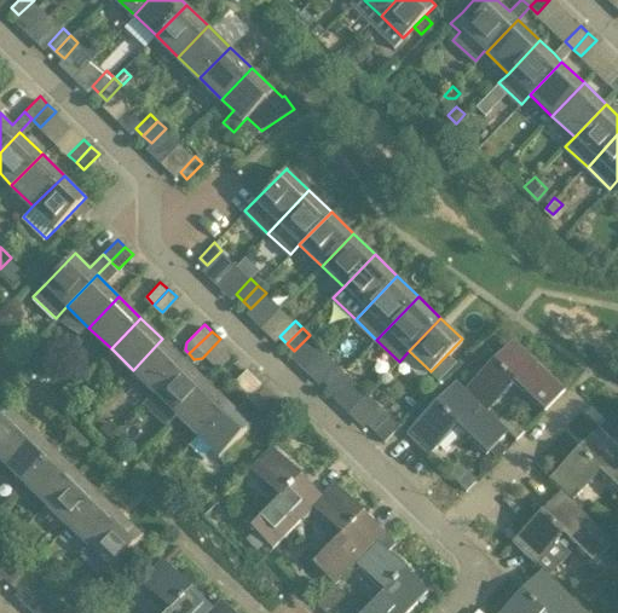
[(486,410),(487,410),(515,381),(544,410),(566,386),(514,336),(465,387),(463,388),(486,410)]
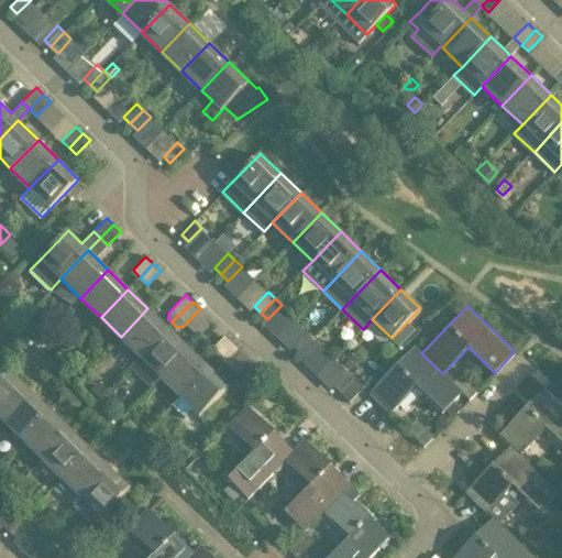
[(147,308),(121,337),(141,356),(168,328),(147,308)]
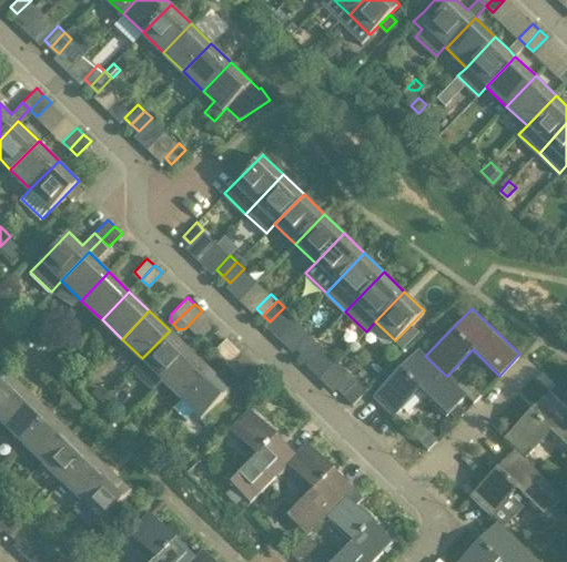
[(162,378),(190,349),(170,330),(142,358),(132,368),(152,387),(162,378)]
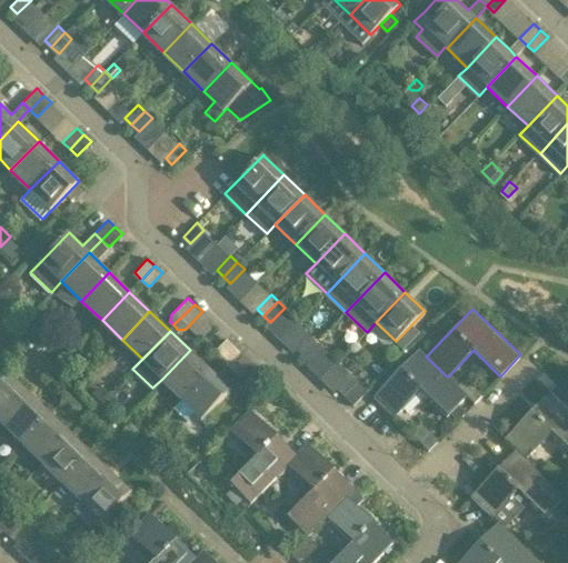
[(311,333),(297,348),(304,354),(318,340),(311,333)]
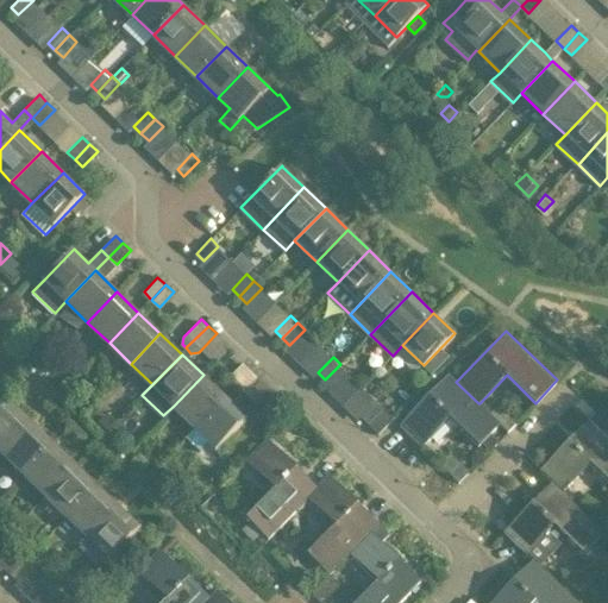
[(237,383),(251,368),(244,360),(229,376),(237,383)]
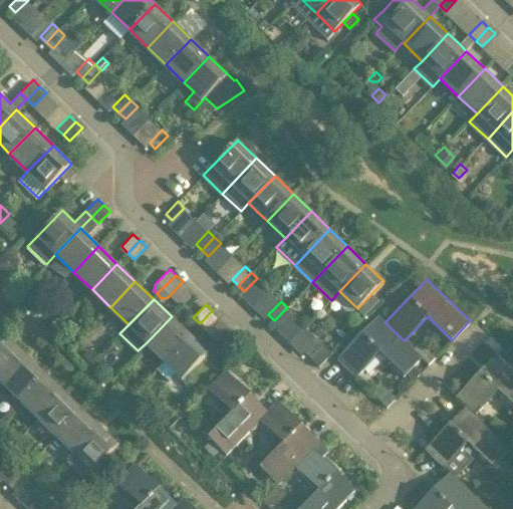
[(287,307),(274,320),(280,326),(293,313),(287,307)]
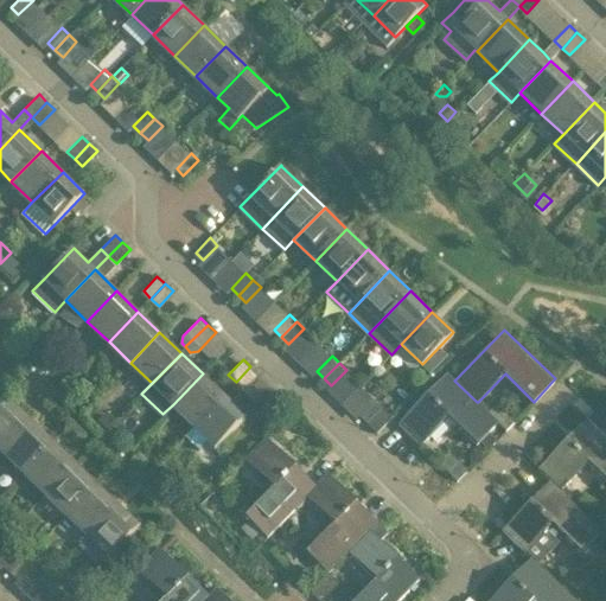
[(259,375),(250,366),(236,382),(244,389),(259,375)]
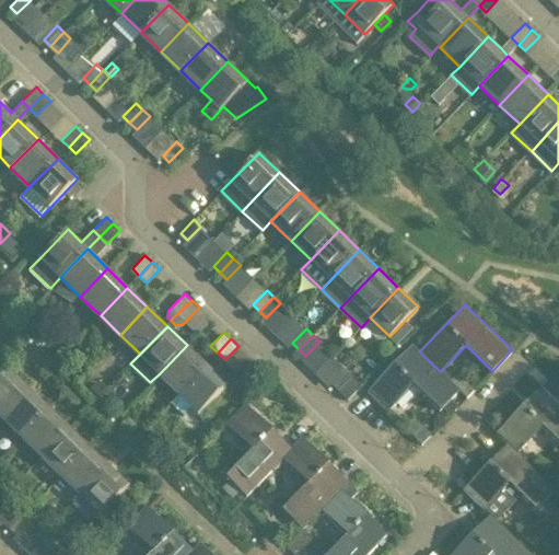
[(369,390),(388,408),(414,382),(440,408),(459,389),(441,371),(440,371),(419,351),(420,350),(414,344),(369,390)]
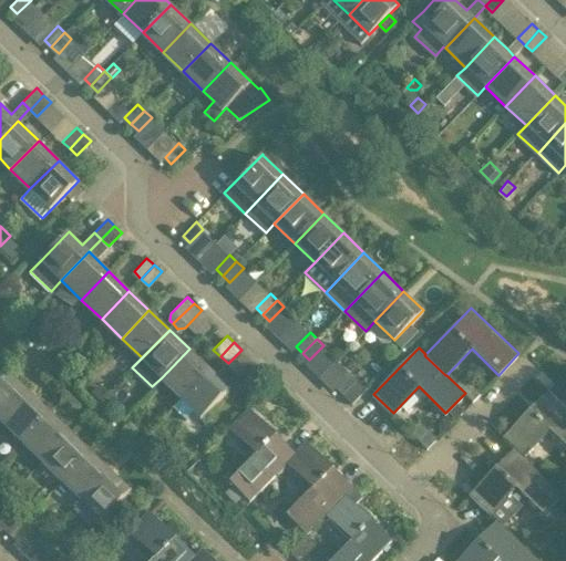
[(189,349),(162,377),(182,396),(209,369),(189,349)]
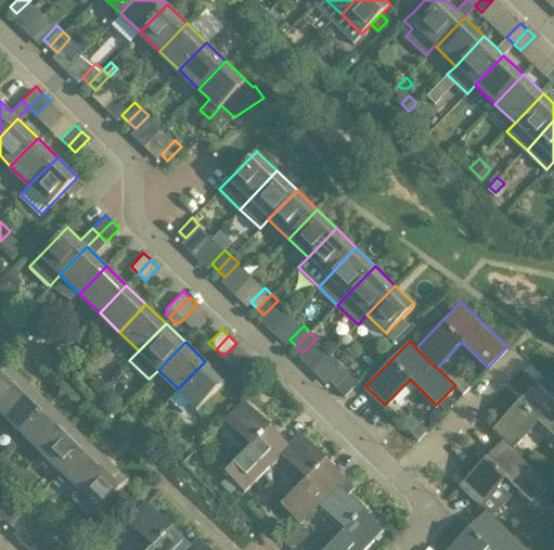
[(182,409),(190,400),(197,408),(224,381),(205,361),(178,388),(170,397),(182,409)]
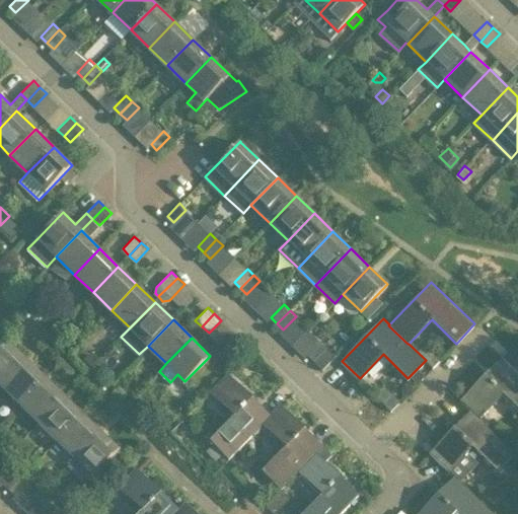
[(320,341),(308,353),(314,360),(323,368),(336,355),(326,347),(320,341)]
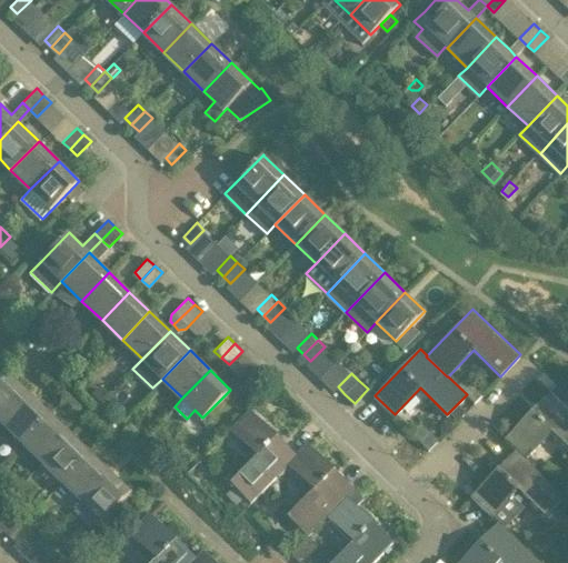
[(0,383),(0,422),(1,424),(31,394),(10,374),(0,383)]
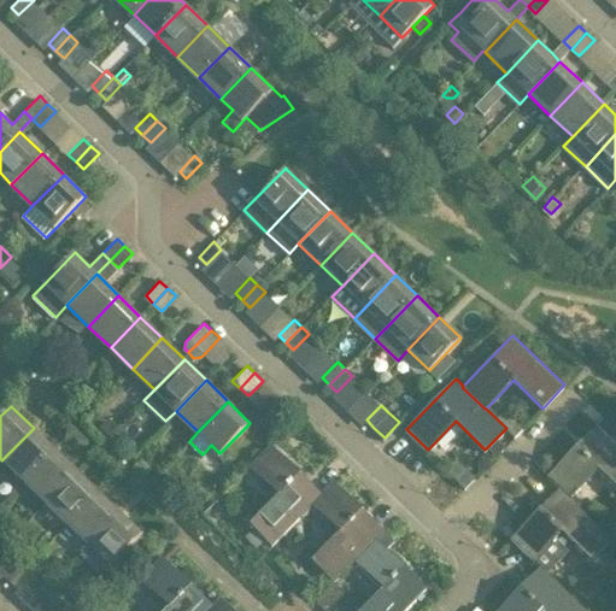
[(107,418),(117,428),(125,419),(116,410),(107,418)]
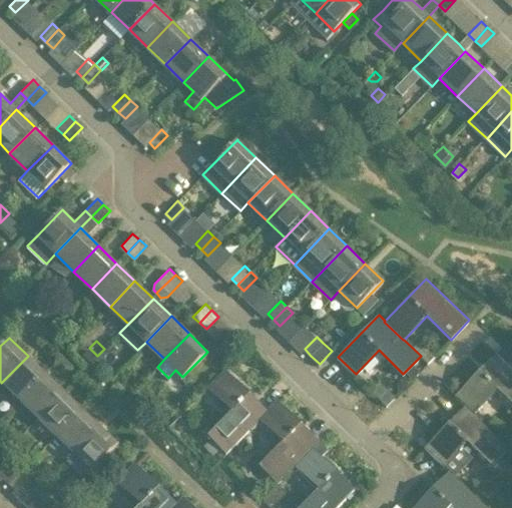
[(511,350),(505,344),(497,352),(456,395),(466,404),(474,413),(475,413),(497,389),(511,403),(511,350)]
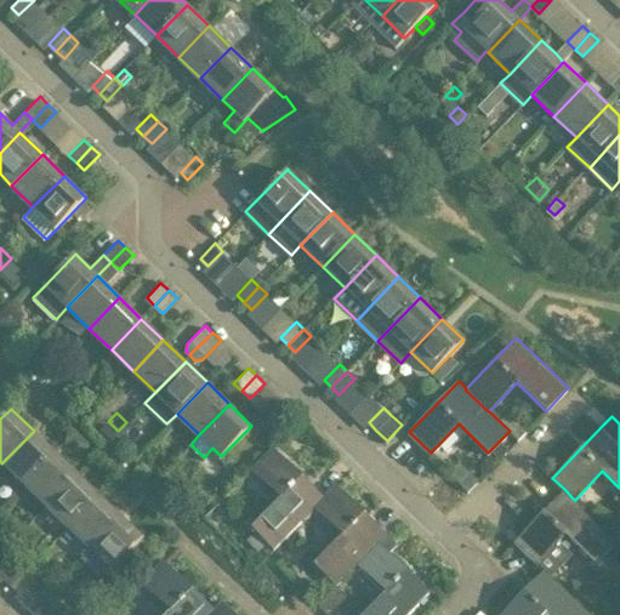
[(126,422),(118,431),(129,440),(137,432),(126,422)]
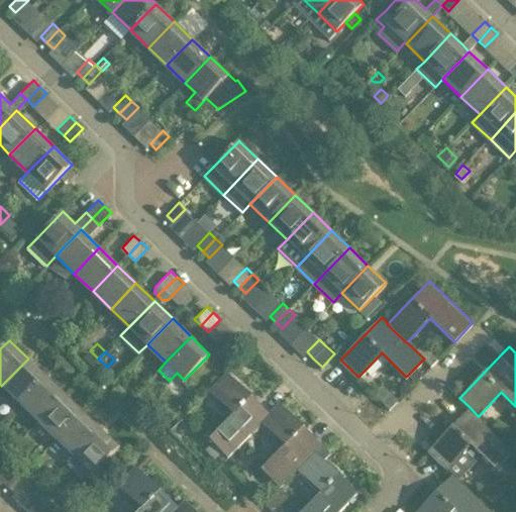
[(46,376),(28,359),(1,386),(20,404),(46,376)]
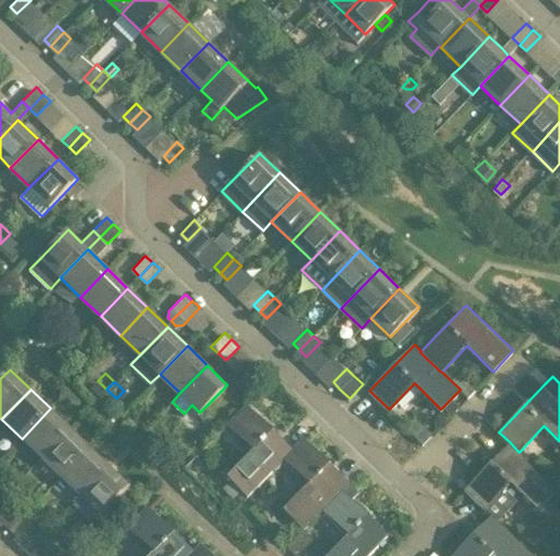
[(248,494),(283,457),(292,449),(244,404),(226,423),(253,449),(228,475),(231,478),(241,488),(248,494)]
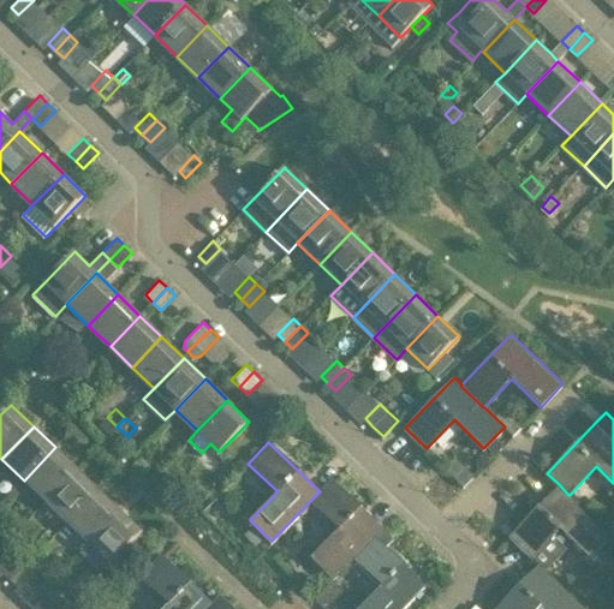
[(46,501),(77,469),(55,447),(24,481),(46,501)]
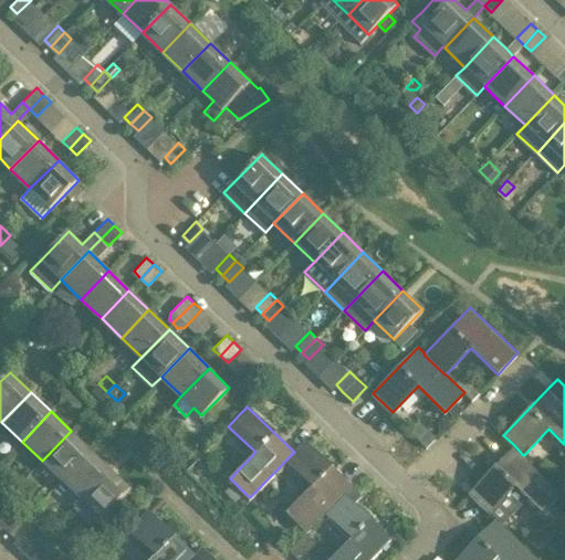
[(410,429),(427,445),(437,436),(419,419),(410,429)]
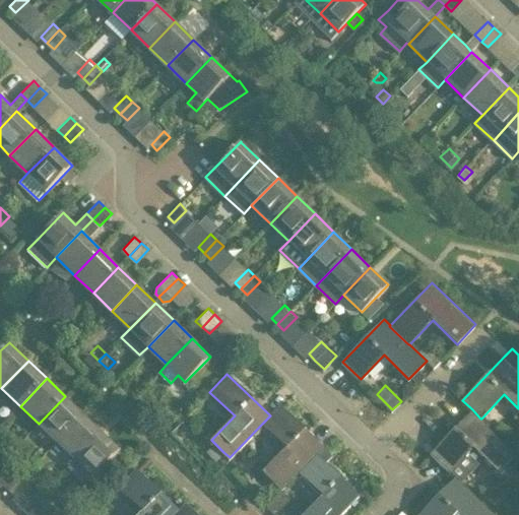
[(83,413),(65,396),(39,424),(57,441),(83,413)]
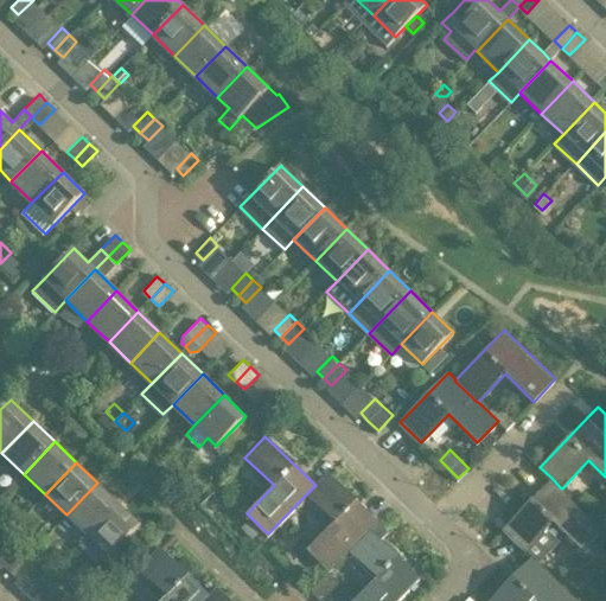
[(327,472),(316,485),(306,494),(336,522),(307,551),(329,573),(348,551),(369,529),(370,530),(378,520),(327,472)]
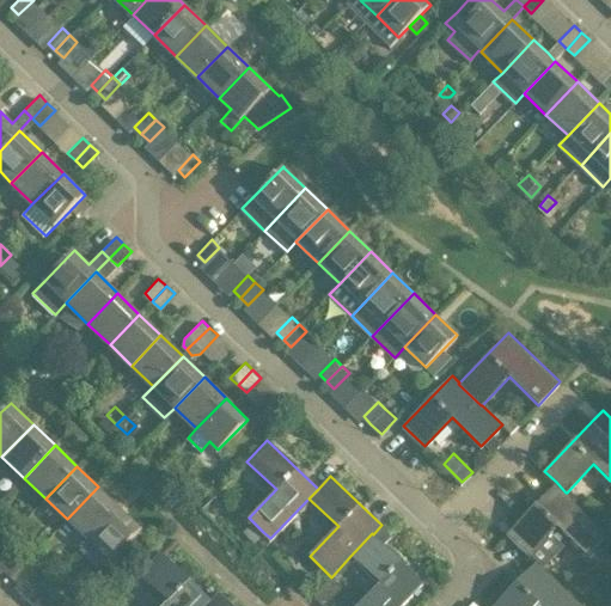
[(556,482),(507,532),(542,565),(569,538),(586,554),(606,531),(567,493),(566,493),(556,482)]
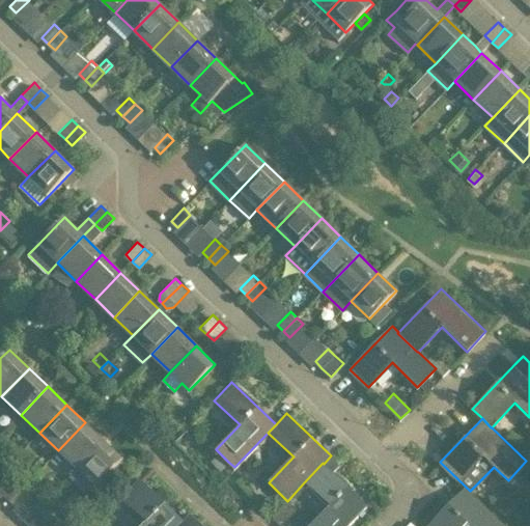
[(77,469),(104,441),(85,422),(58,450),(77,469)]
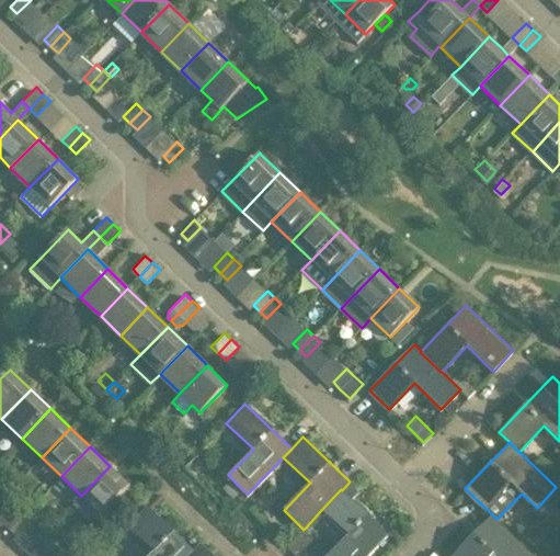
[(129,485),(110,466),(81,496),(101,515),(129,485)]
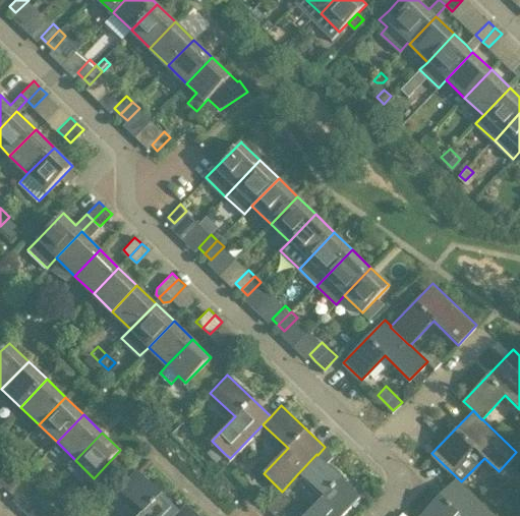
[(224,453),(215,444),(208,452),(218,460),(224,453)]
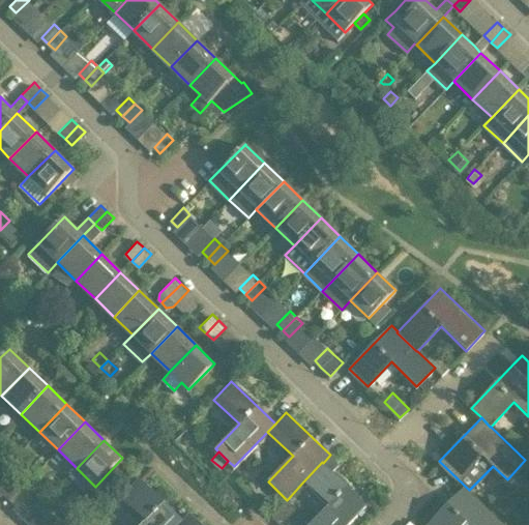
[(303,482),(327,504),(307,524),(346,524),(365,504),(323,463),(322,462),(303,482)]
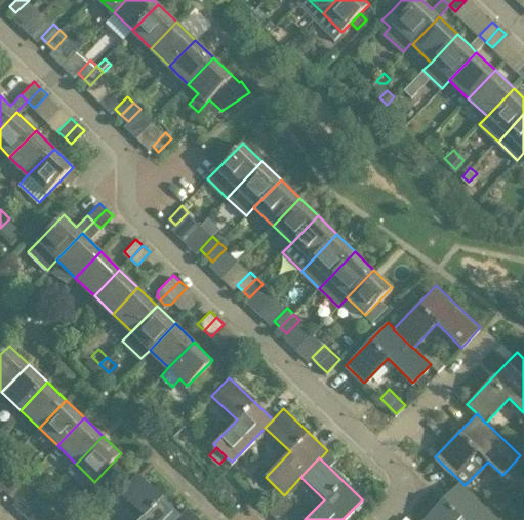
[(174,519),(182,514),(137,472),(120,491),(145,515),(138,519),(174,519)]
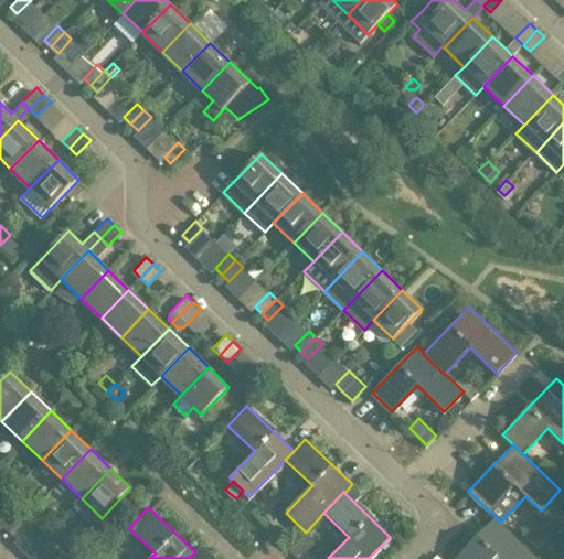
[(3,524),(10,530),(24,516),(18,509),(3,524)]
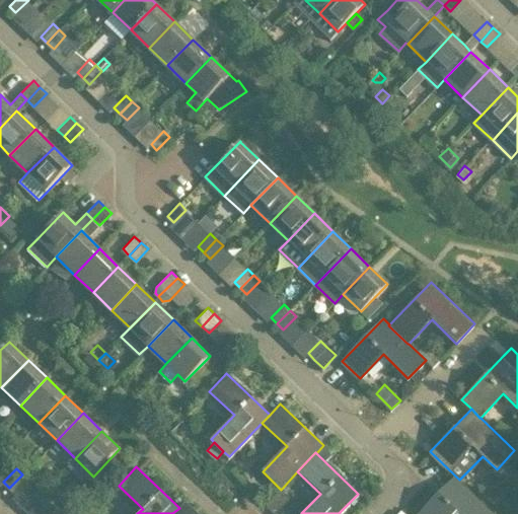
[(22,474),(9,488),(16,494),(28,481),(22,474)]
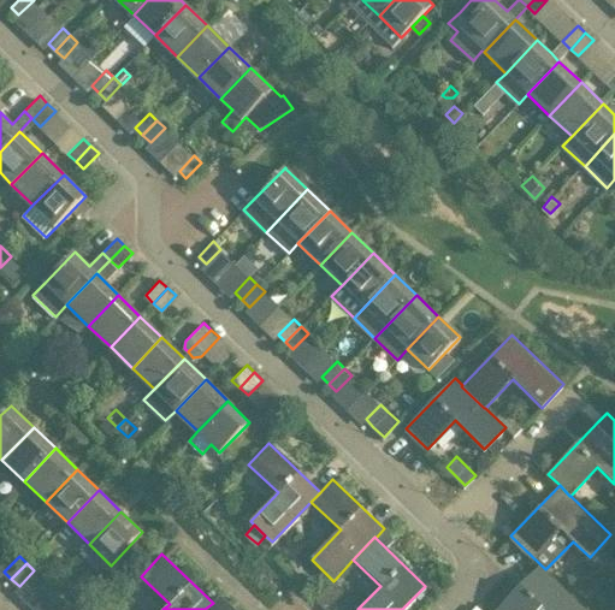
[(542,609),(586,609),(539,566),(496,609),(537,609),(539,608),(542,609)]
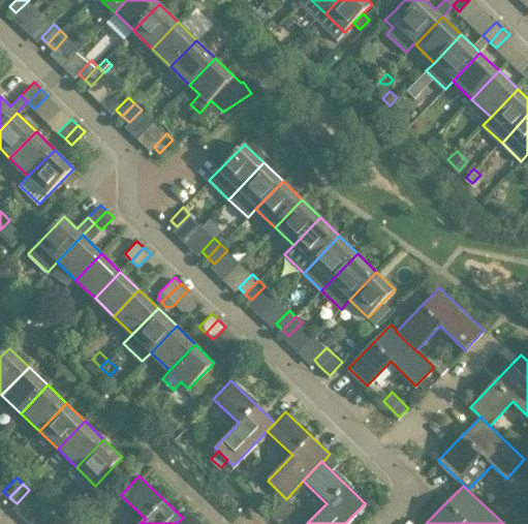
[(183,518),(176,523),(204,523),(189,511),(183,518)]
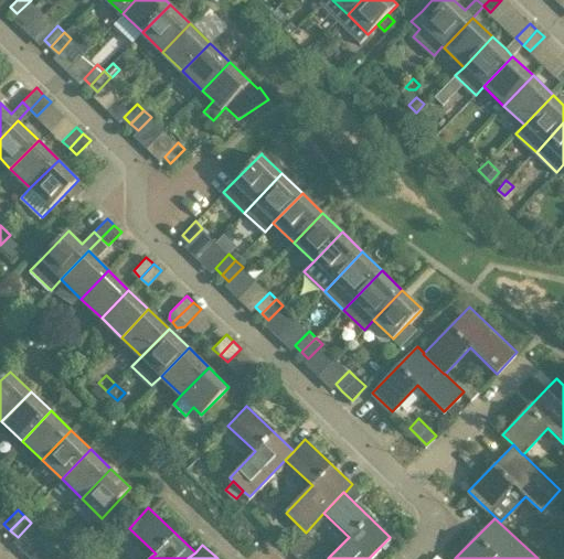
[(57,549),(48,558),(59,558),(63,554),(57,549)]
